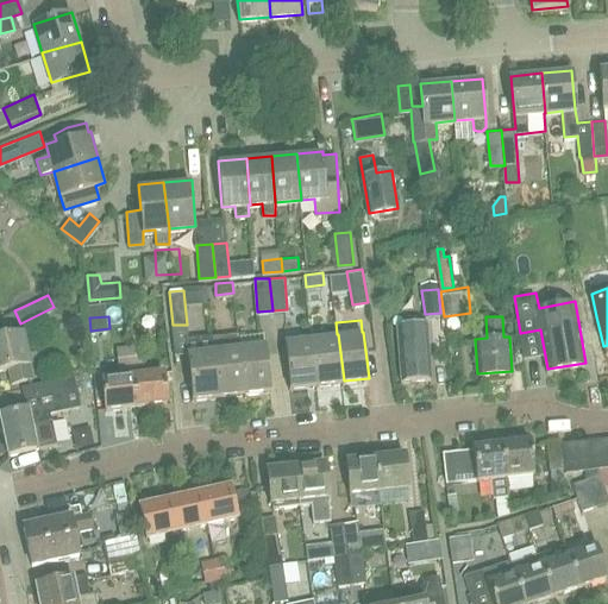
[(431,377),(428,341),(427,321),(409,322),(412,343),(399,344),(401,379),(431,377)]
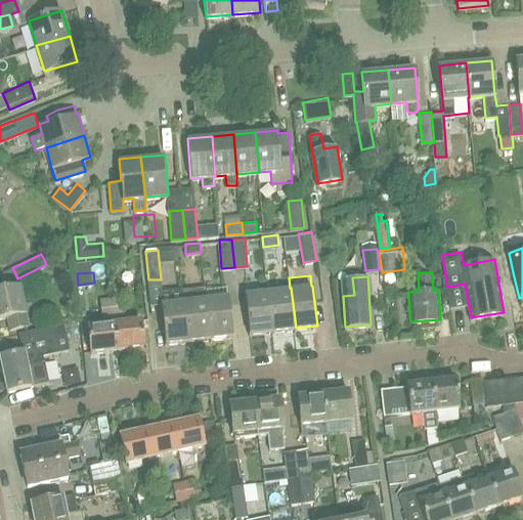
[(291,288),(290,288),(278,289),(277,282),(267,283),(268,291),(272,331),(296,328),(291,288)]
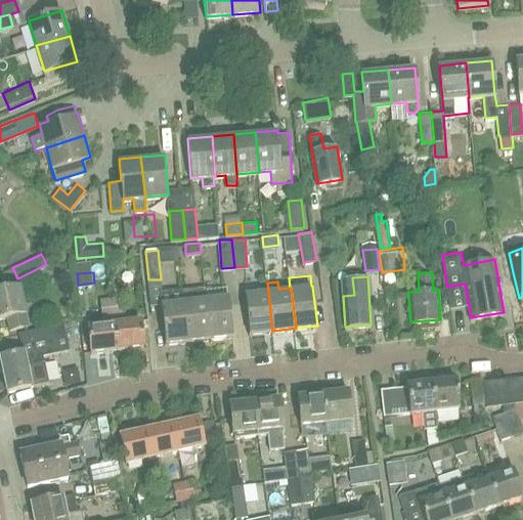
[(207,298),(212,338),(233,335),(229,295),(228,296),(227,285),(207,287),(208,298),(207,298)]
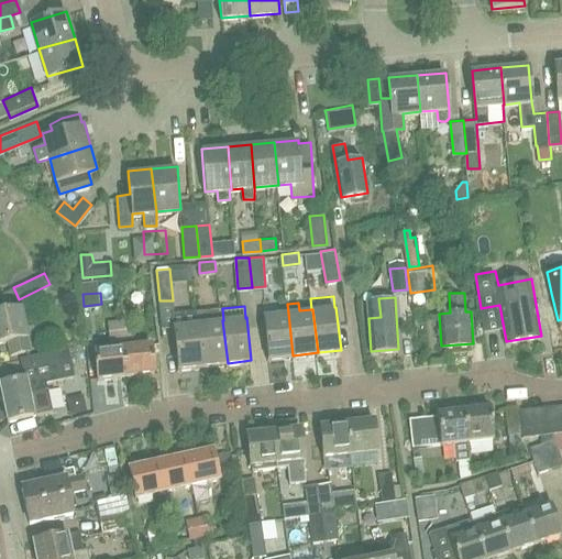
[(0,310),(0,340),(8,339),(11,354),(31,349),(29,335),(28,336),(22,307),(0,310)]
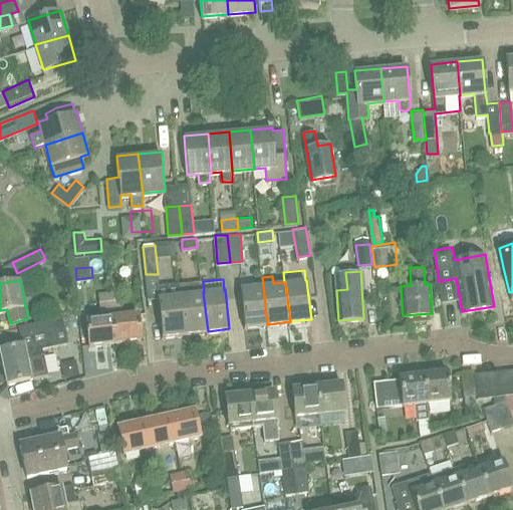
[(187,333),(181,294),(179,280),(157,283),(158,297),(163,336),(187,333)]
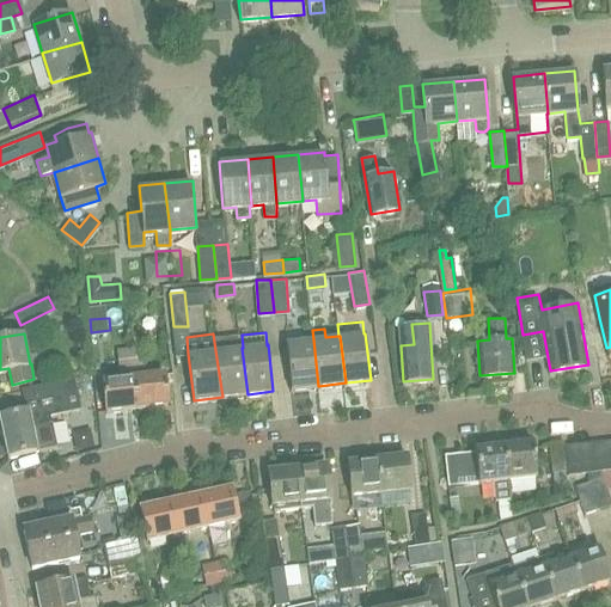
[(291,388),(318,386),(313,339),(286,342),(291,388)]
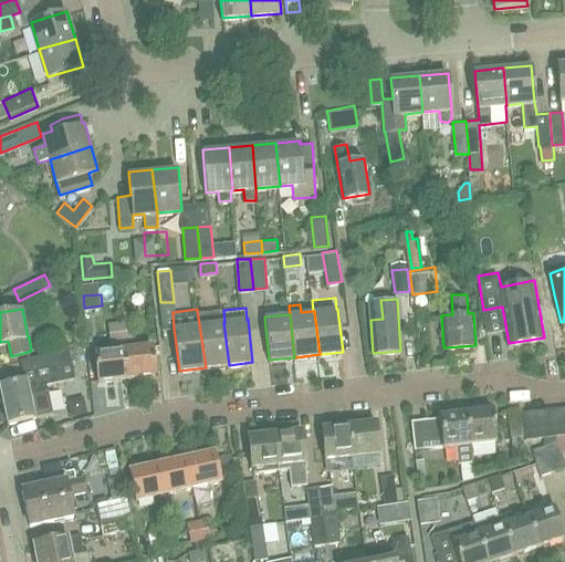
[(123,340),(135,337),(133,319),(121,320),(123,340)]
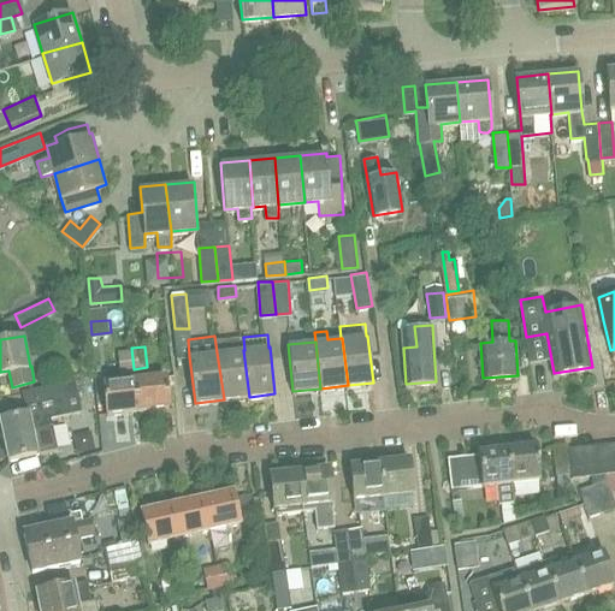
[(119,349),(120,371),(134,369),(131,348),(119,349)]
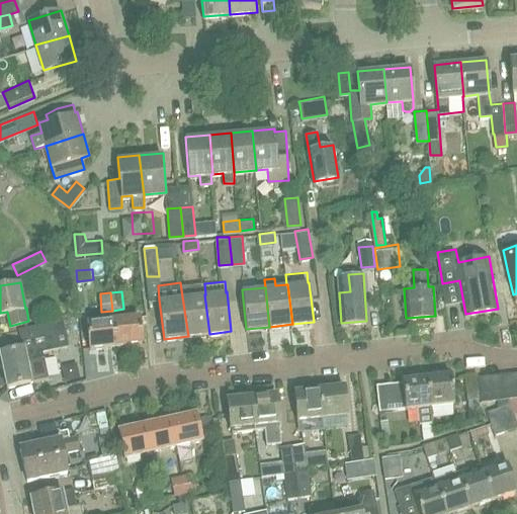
[(209,334),(204,294),(182,296),(188,336),(209,334)]
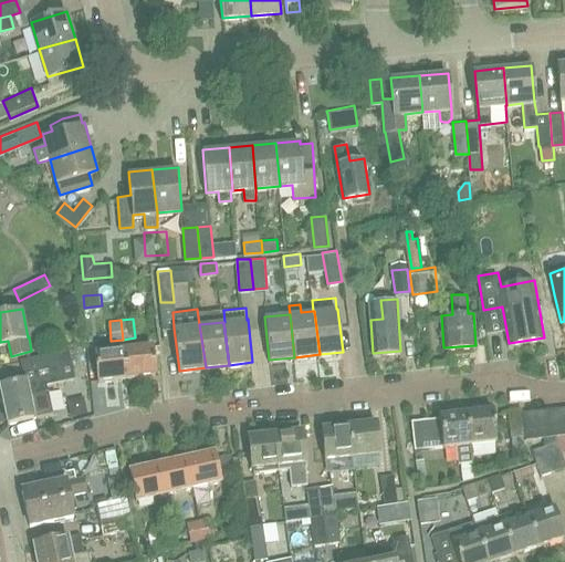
[(153,343),(124,346),(127,376),(156,372),(153,343)]
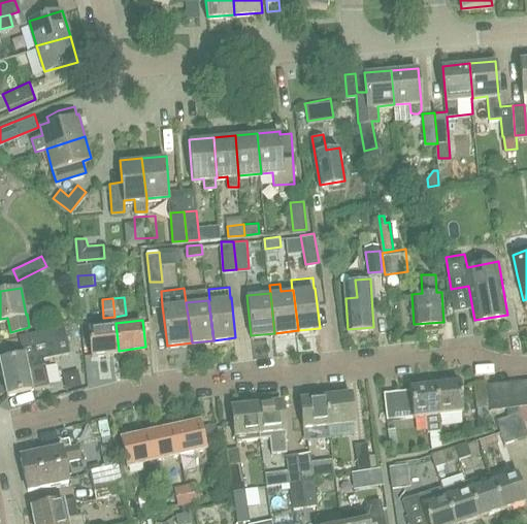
[(119,351),(116,323),(89,327),(92,354),(119,351)]
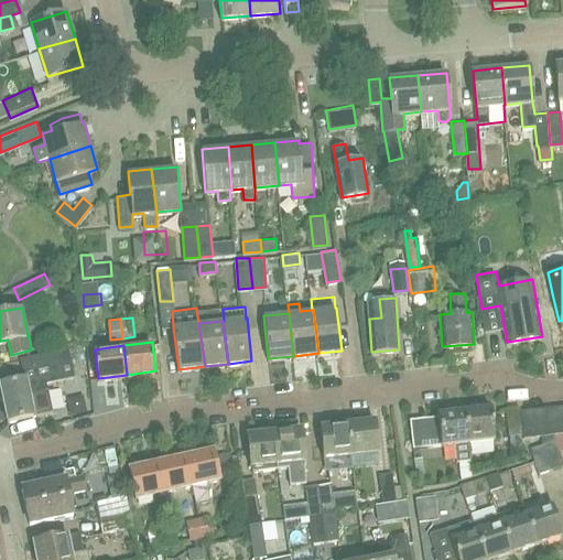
[(24,377),(0,381),(7,419),(33,413),(52,409),(46,381),(62,378),(55,348),(20,356),(24,377)]
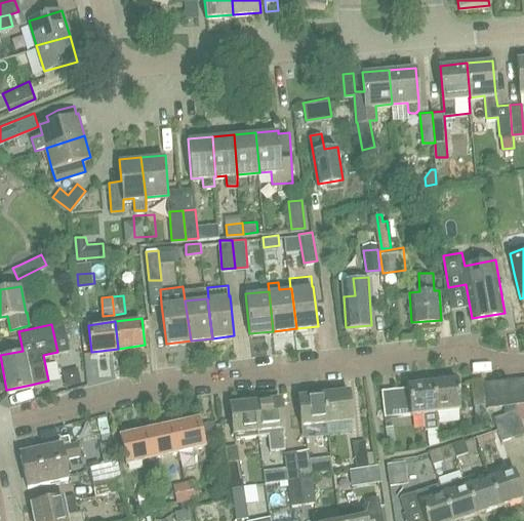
[(488,405),(484,381),(484,376),(471,377),(474,403),(481,402),(481,411),(487,411),(487,405),(488,405)]
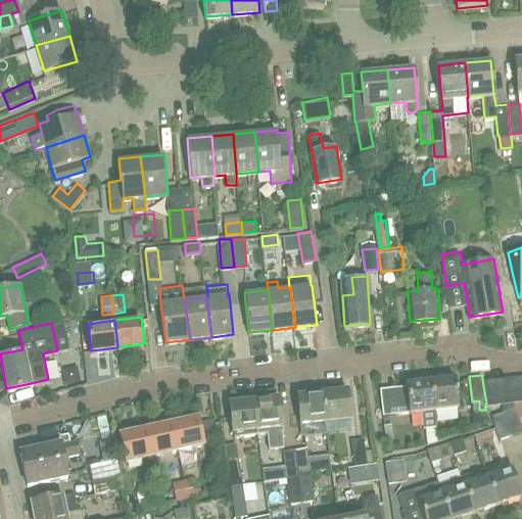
[(513,399),(521,397),(521,375),(509,376),(512,399),(513,399)]
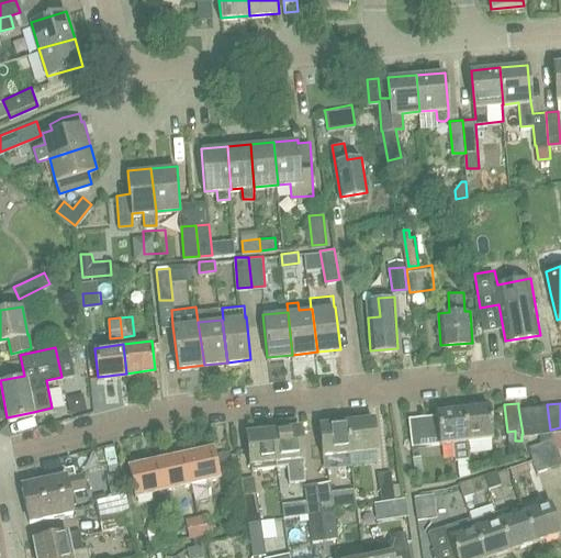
[(490,404),(462,408),(466,438),(467,438),(493,436),(490,404)]
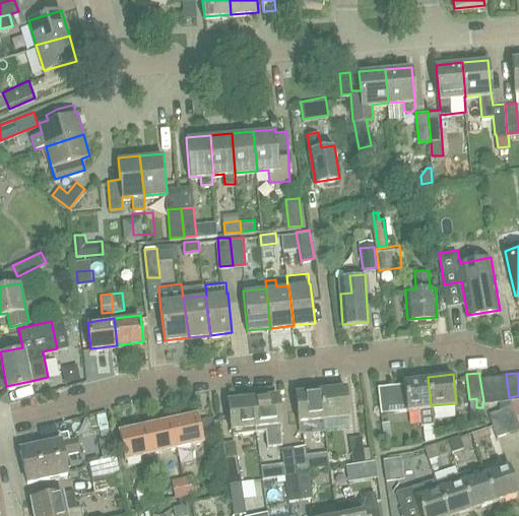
[(499,401),(509,397),(506,374),(495,375),(497,398),(499,398),(499,401)]
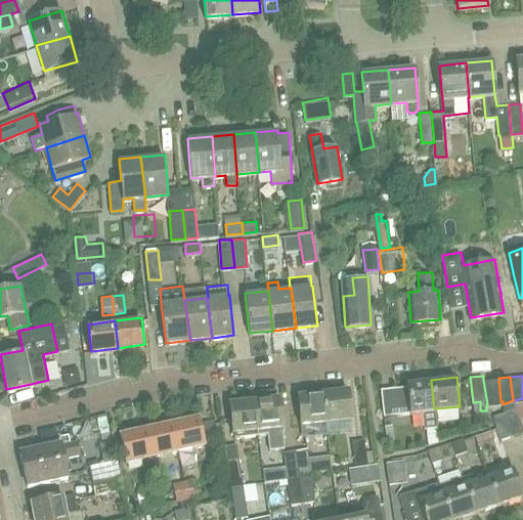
[(483,380),(487,404),(489,404),(489,403),(500,401),(498,378),(483,380)]
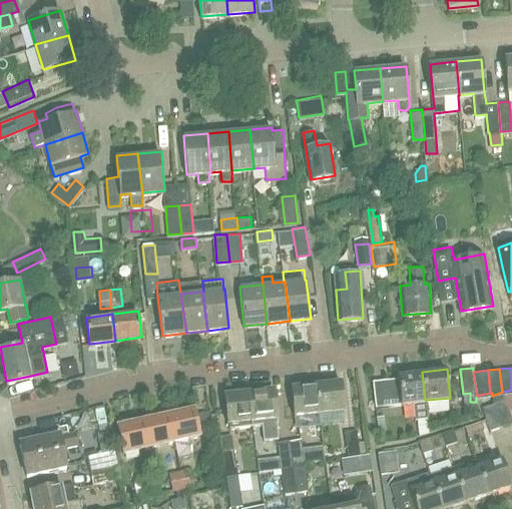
[(425,400),(422,372),(398,374),(399,377),(373,380),(376,406),(401,402),(401,403),(414,402),(415,418),(427,416),(426,400),(425,400)]
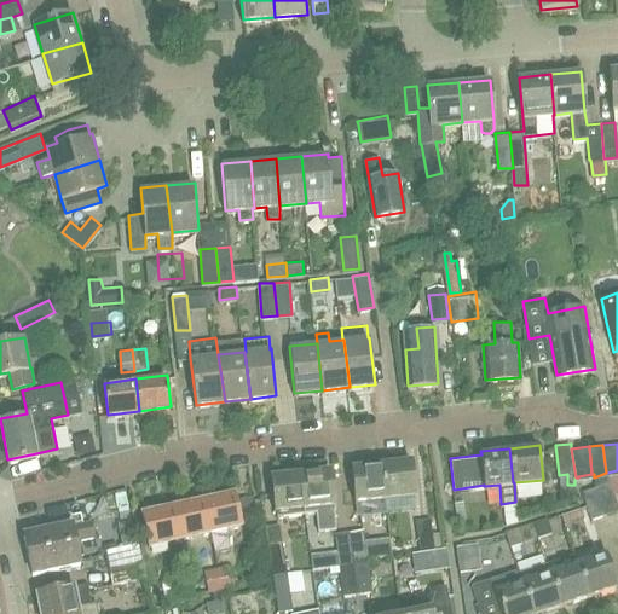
[(413,459),(382,462),(386,496),(416,493),(413,459)]
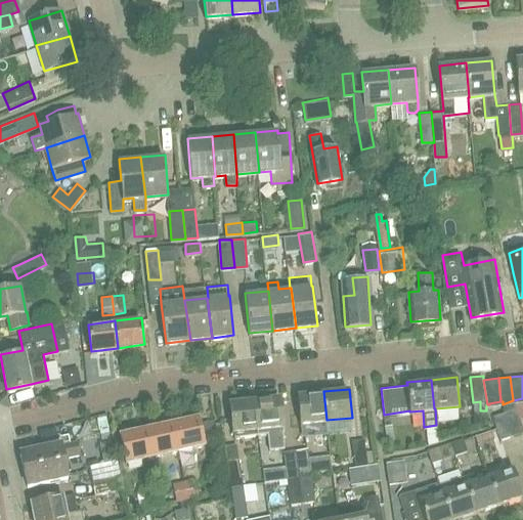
[(327,420),(323,391),(298,394),(301,423),(302,423),(303,432),(328,429),(327,421),(327,420)]
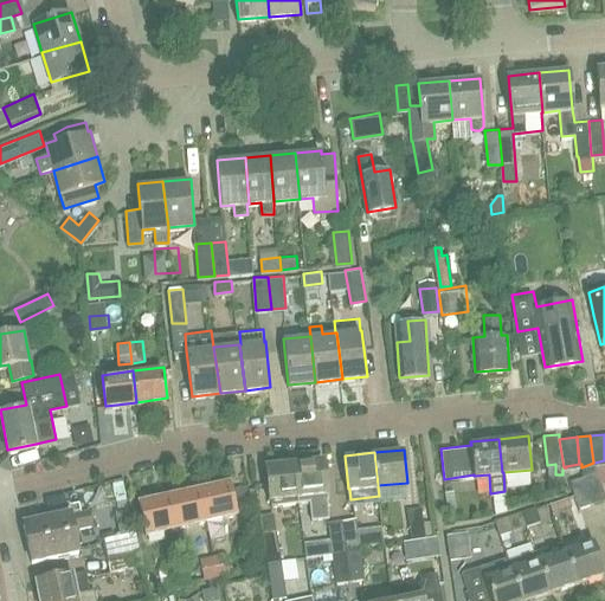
[(324,459),(295,461),(298,496),(298,501),(310,499),(311,518),(329,517),(328,498),(329,498),(328,492),(324,459)]
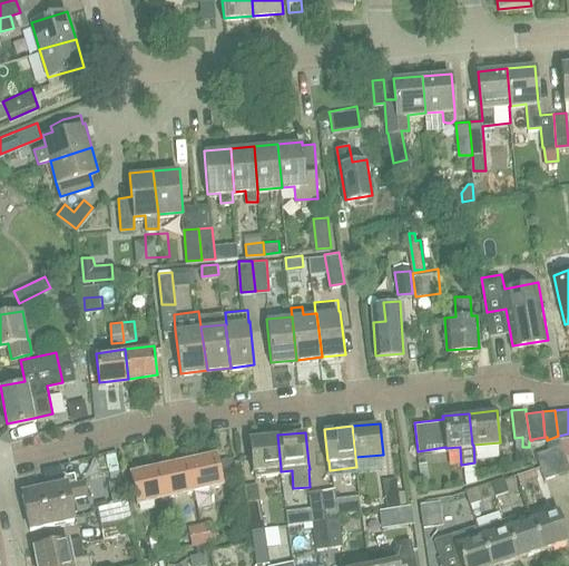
[(281,467),(277,435),(249,438),(254,474),(281,471),(281,467)]
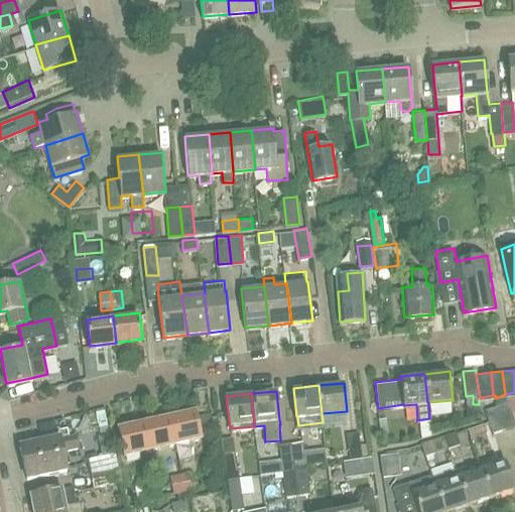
[(505,394),(495,398),(496,404),(505,427),(514,423),(514,418),(509,400),(507,400),(506,394),(505,394)]
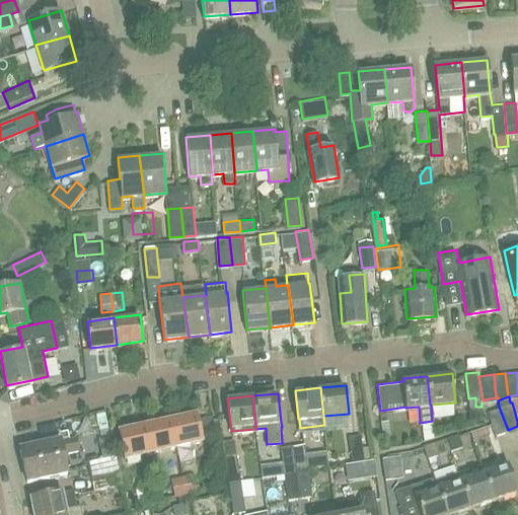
[(496,434),(508,430),(499,407),(488,411),(496,434)]
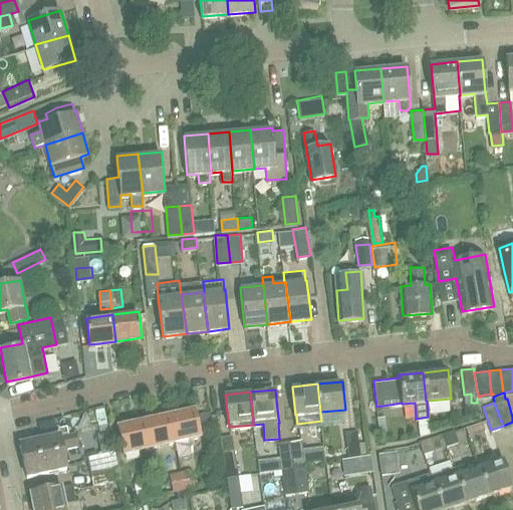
[(169,415),(175,441),(200,436),(195,410),(169,415)]
